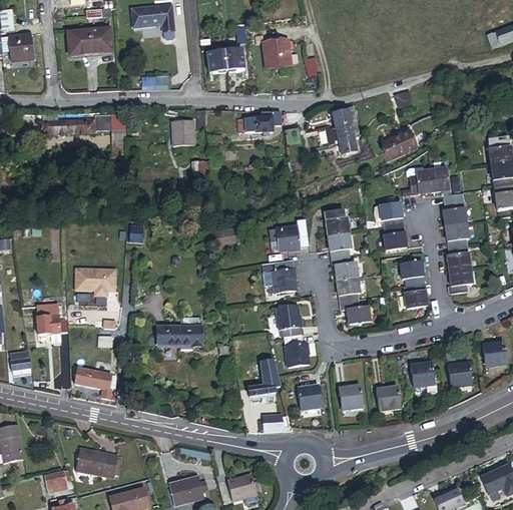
[(134,24),(164,22),(164,29),(165,35),(167,37),(173,37),(175,35),(175,29),(173,2),(133,5),(134,24)]
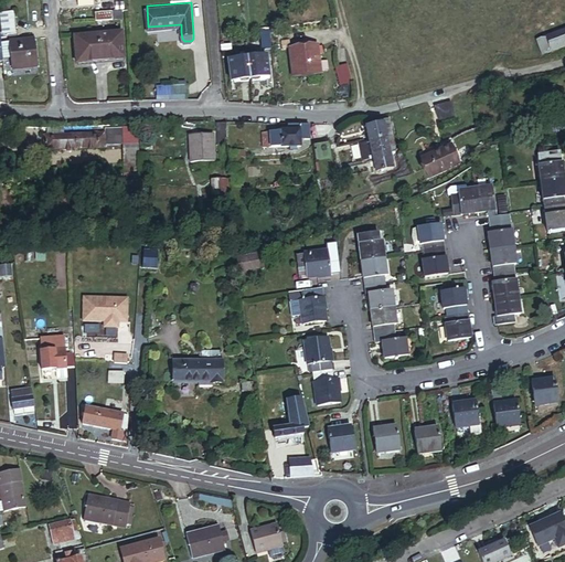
[(12,6),(0,6),(0,11),(2,30),(14,29),(12,6)]
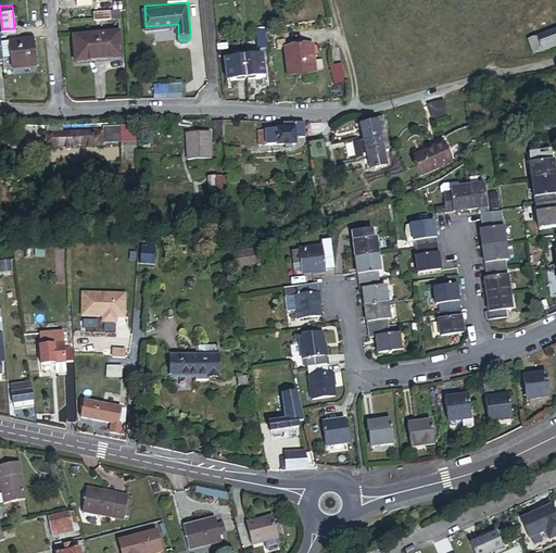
[(111,8),(92,10),(92,20),(111,17),(111,8)]
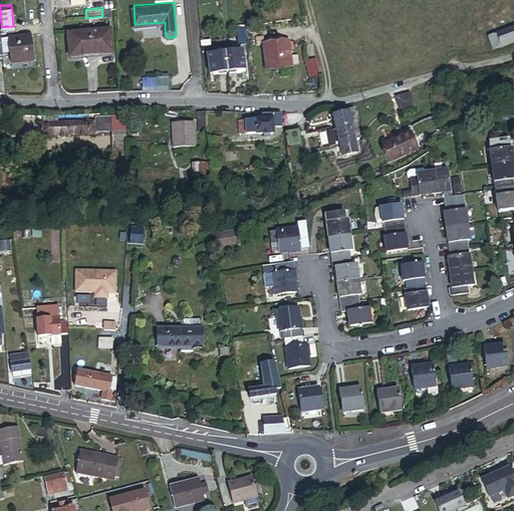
[(110,7),(102,7),(102,16),(111,15),(110,7)]
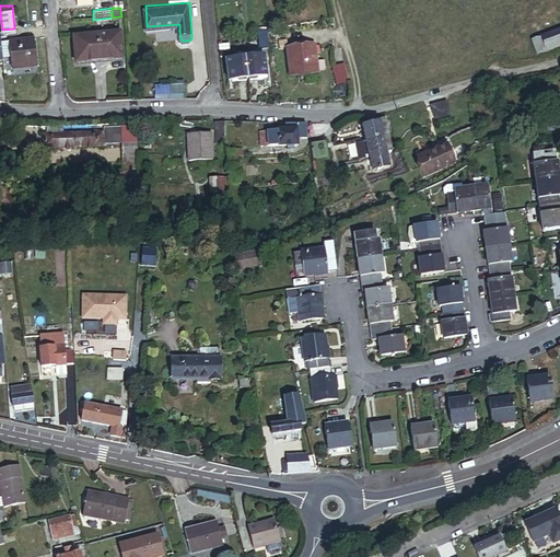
[(538,49),(559,42),(559,25),(534,36),(538,49)]
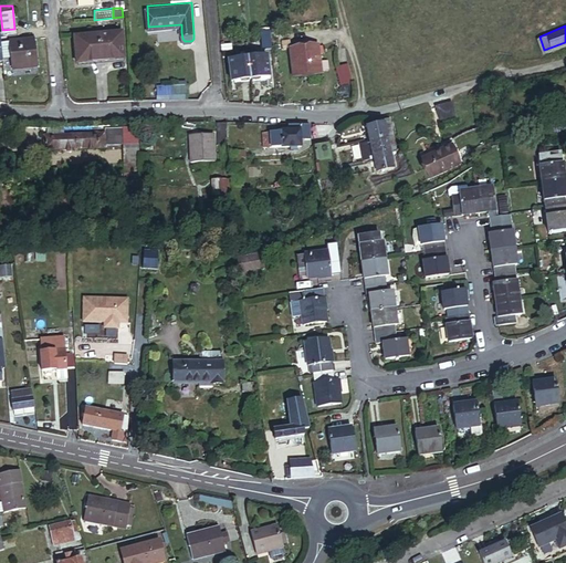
[(264,47),(271,47),(270,28),(262,29),(264,47)]
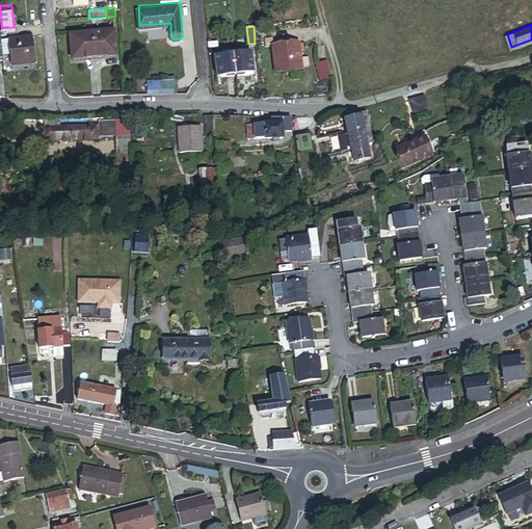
[(113,28),(70,31),(72,56),(115,53),(113,28)]
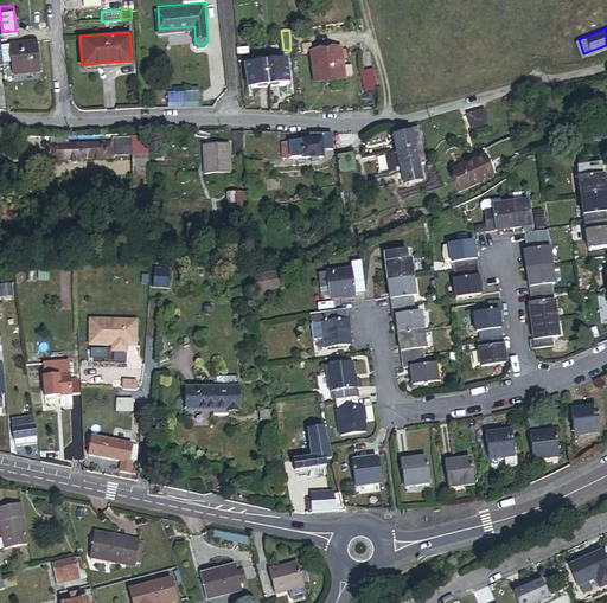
[(37,39),(1,42),(4,62),(12,61),(13,71),(40,68),(37,39)]
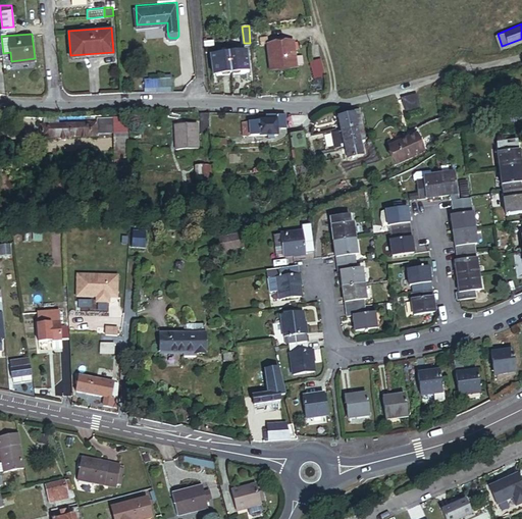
[(205,37),(202,37),(203,45),(216,44),(216,38),(206,39),(205,37)]
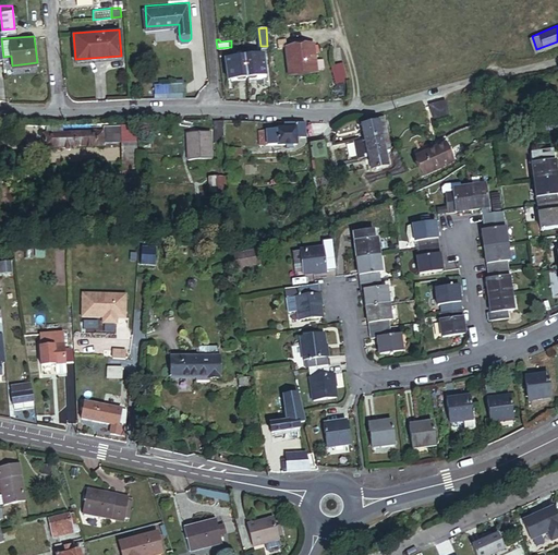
[(287,46),(289,72),(316,70),(314,44),(287,46)]
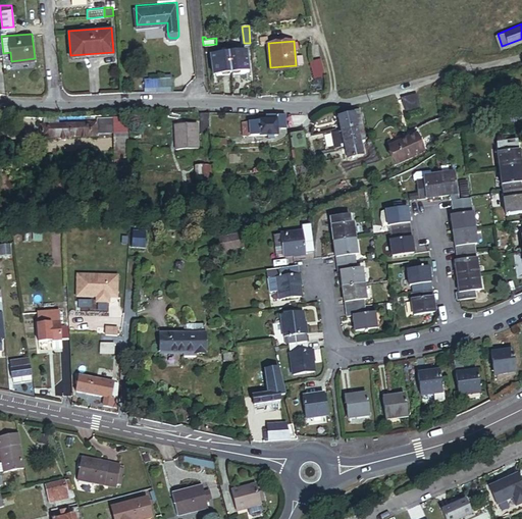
[(246,50),(210,53),(211,71),(248,67),(246,50)]
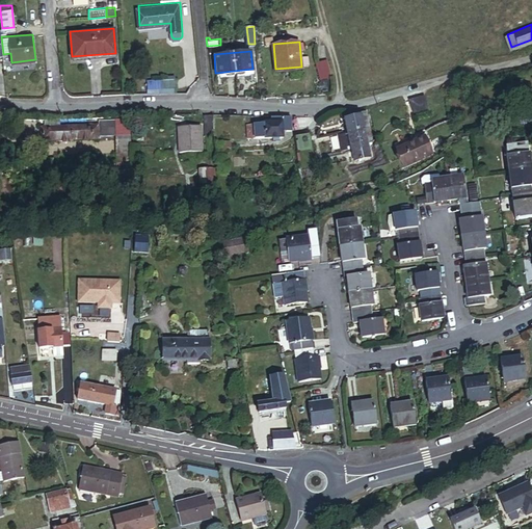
[(328,57),(317,60),(321,78),(334,74),(328,57)]
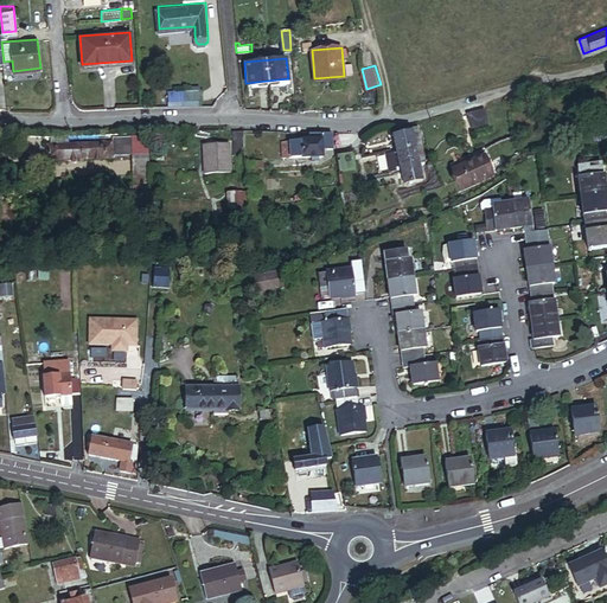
[(490,127),(484,108),(466,113),(472,132),(490,127)]
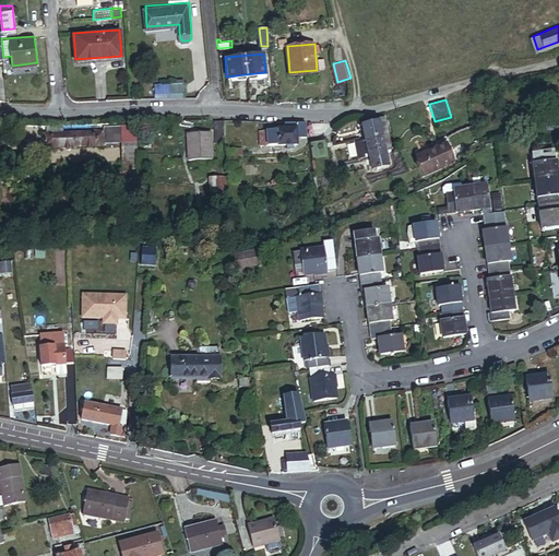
[(225,116),(216,116),(216,139),(226,139),(225,116)]
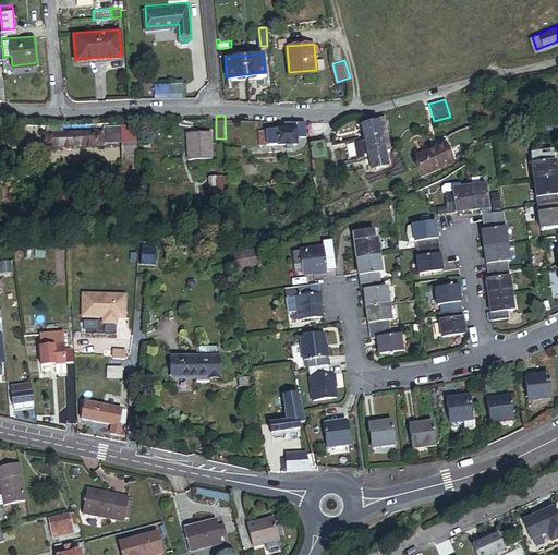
[(388,130),(385,116),(379,117),(379,118),(361,122),(364,135),(388,130)]
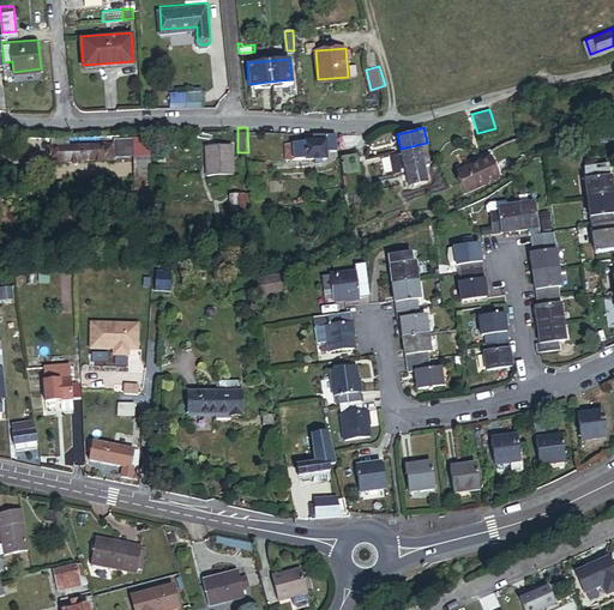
[(335,145),(335,131),(313,130),(313,137),(284,137),(284,152),(315,152),(315,156),(323,156),(323,152),(325,152),(325,145),(335,145)]
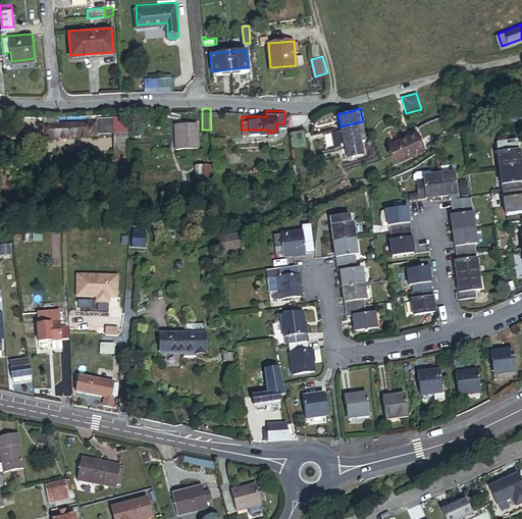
[(114,152),(127,152),(126,115),(113,115),(114,152)]
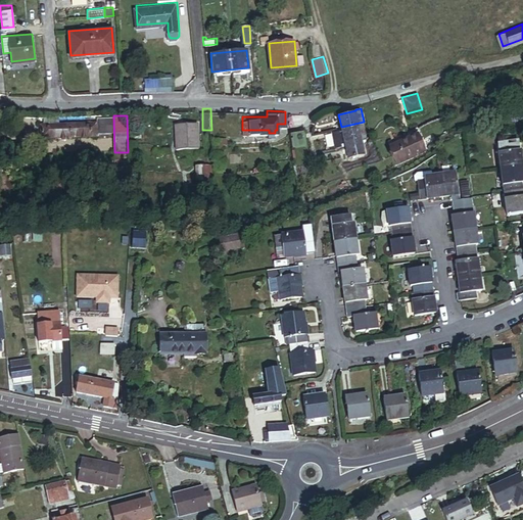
[(187,120),(178,120),(179,145),(201,144),(200,117),(186,119),(187,120)]
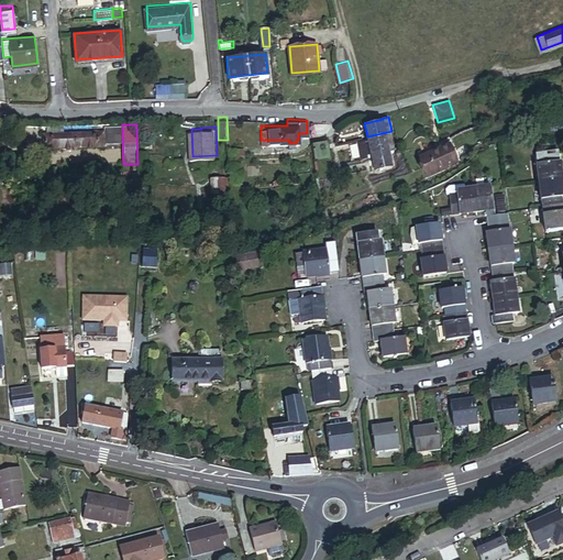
[(103,130),(43,132),(43,147),(103,145),(103,130)]
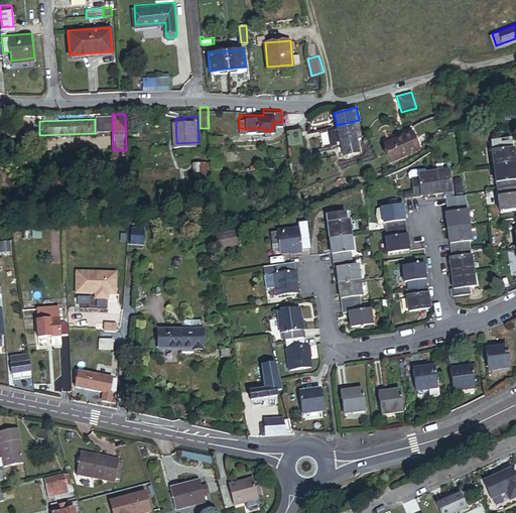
[(361,133),(359,120),(337,125),(337,126),(329,127),(333,142),(340,140),(340,137),(356,134),(361,133)]
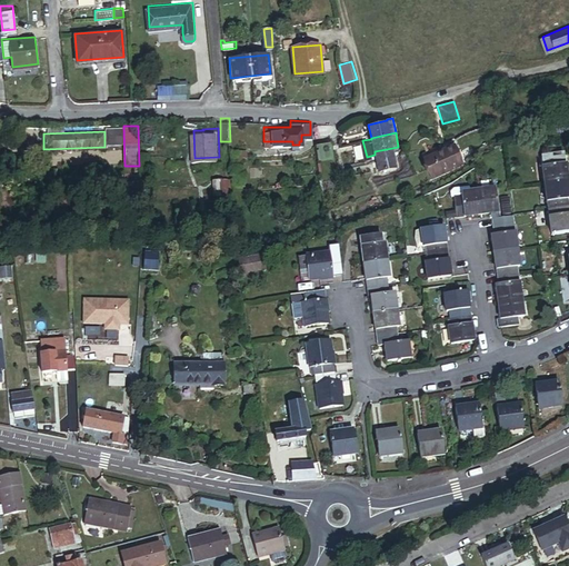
[(436,150),(419,158),(428,178),(459,164),(450,144),(436,150)]
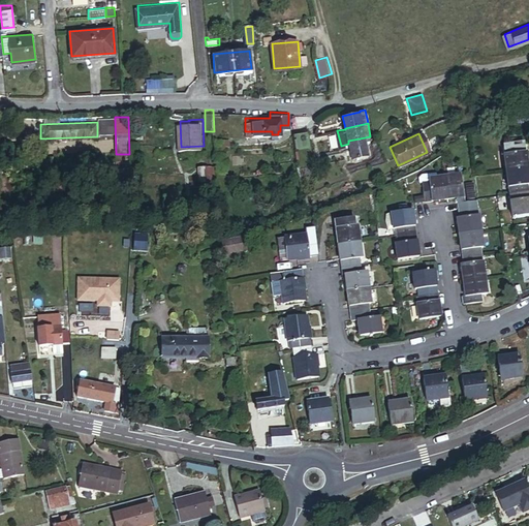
[(387,144),(390,147),(405,140),(403,136),(387,144)]
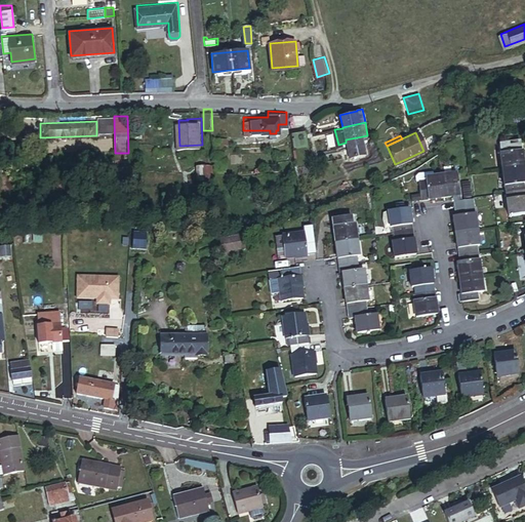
[(365,150),(362,136),(346,139),(346,143),(349,153),(365,150)]
